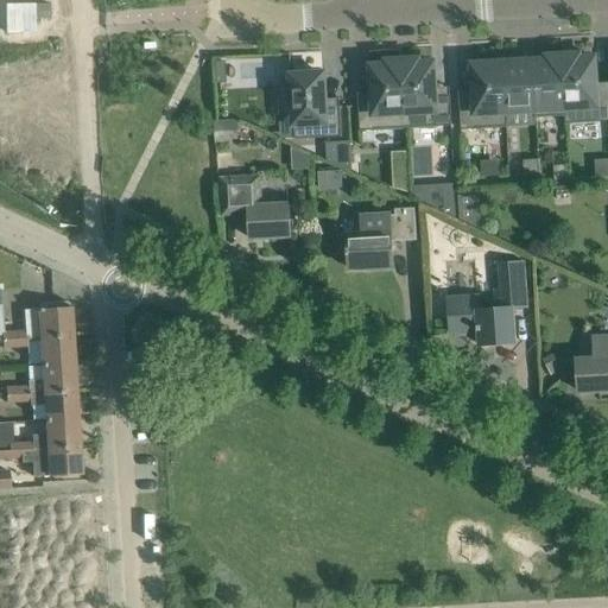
[(564,56),(562,56),(565,116),(565,124),(607,121),(607,82),(595,83),(594,55),(578,56),(578,55),(575,55),(575,56),(564,56)]
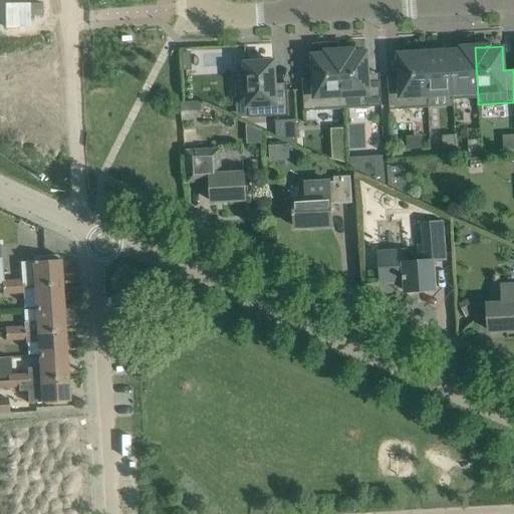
[(478,98),(475,47),(474,47),(474,48),(465,48),(462,48),(462,52),(453,52),(453,51),(450,52),(453,93),(452,93),(452,100),(478,98)]
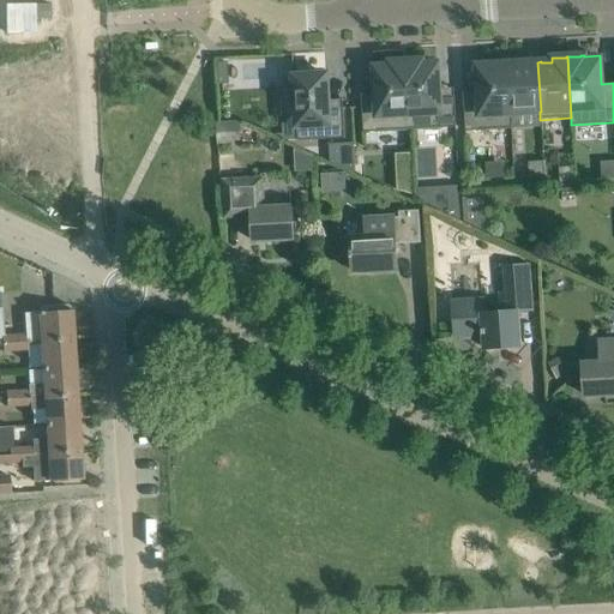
[(541,112),(537,62),(535,62),(524,64),(524,59),(521,59),(521,60),(509,60),(507,60),(511,114),(512,114),(540,112),(541,112)]
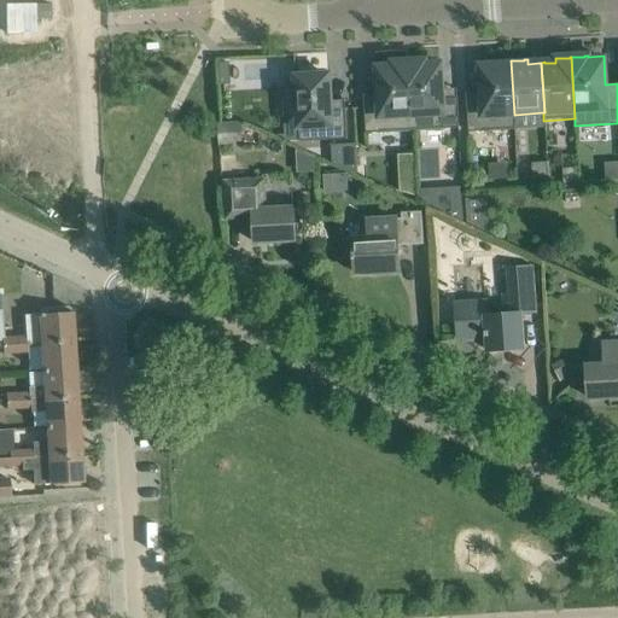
[(409,62),(408,62),(412,130),(459,128),(456,89),(442,89),(439,60),(425,62),(424,60),(421,60),(421,62),(409,62)]
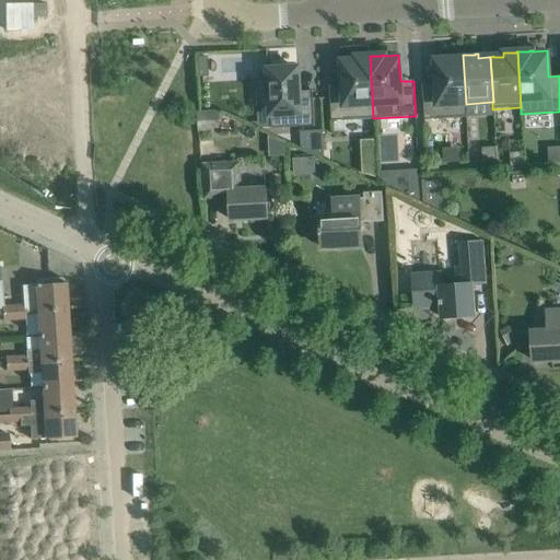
[(466,104),(463,55),(462,55),(451,56),(448,56),(434,57),(436,83),(422,84),(424,120),(467,117),(467,104),(466,104)]
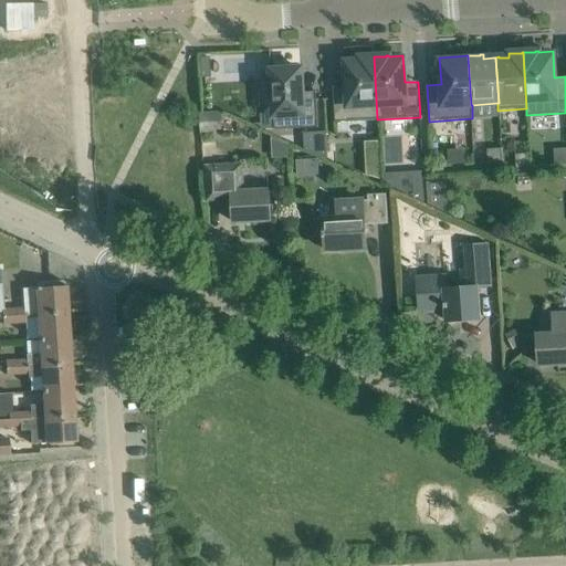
[(377,119),(374,56),(373,56),(362,58),(359,58),(345,59),(346,85),(333,86),(335,123),(377,119)]
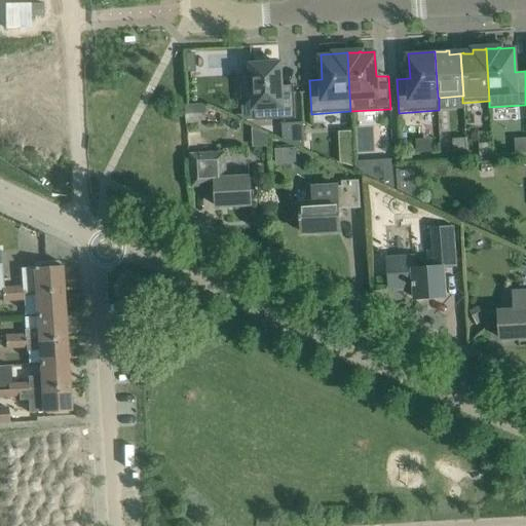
[(252,75),(239,75),(241,100),(254,99),(255,121),(295,119),(293,85),(280,86),(279,61),(251,62),(252,75)]
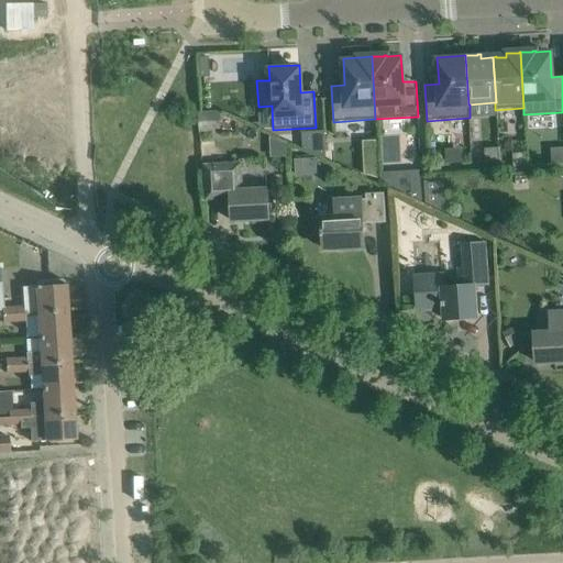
[(200,131),(221,130),(220,112),(199,113),(200,131)]
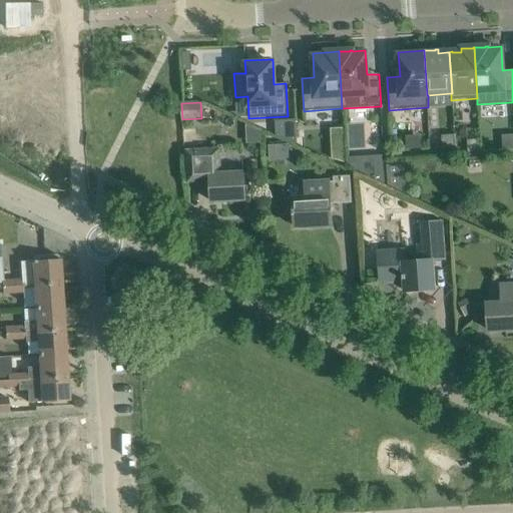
[(454,134),(441,135),(442,148),(455,147),(454,134)]
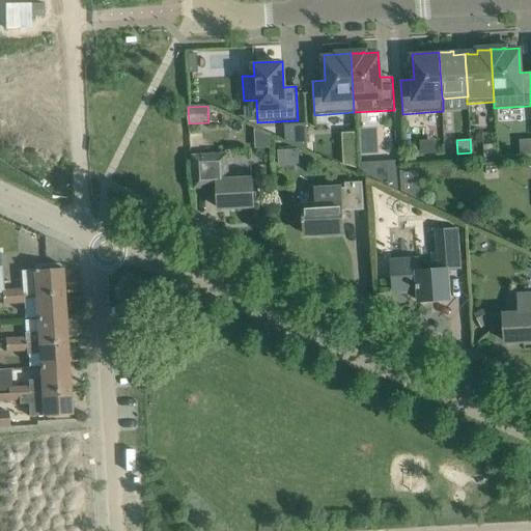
[(497,144),(483,145),(484,158),(498,158),(497,144)]
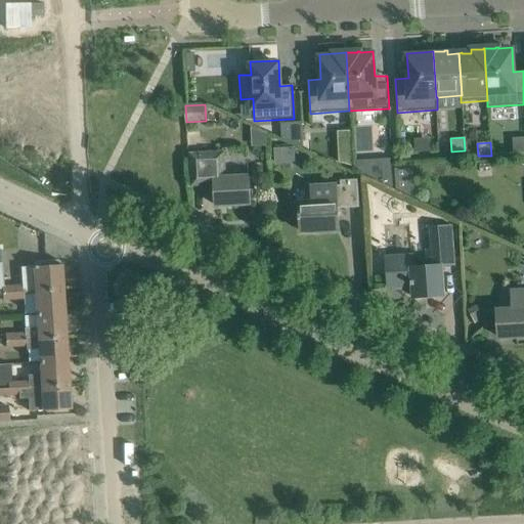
[(221,155),(212,156),(191,157),(192,184),(215,183),(216,206),(250,205),(249,184),(249,176),(223,178),(221,155)]
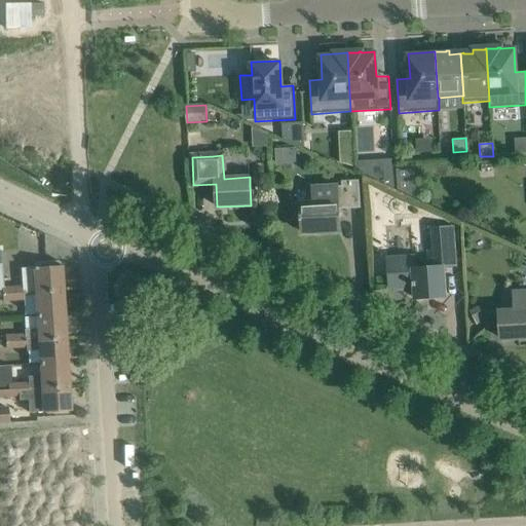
[(412,168),(396,170),(398,189),(414,196),(412,168)]
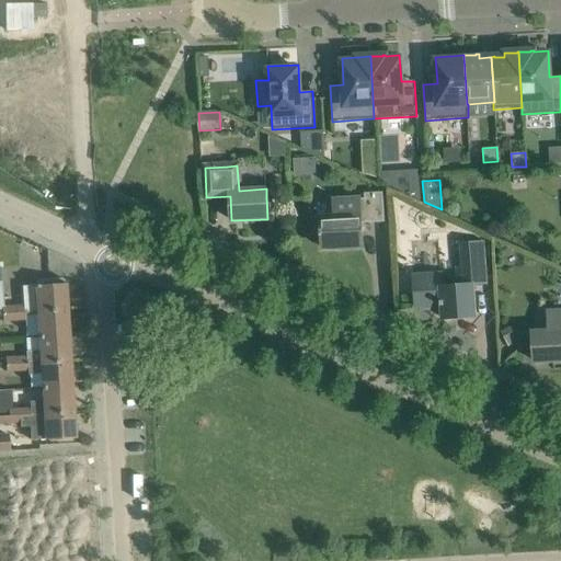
[(320,217),(321,230),(319,230),(320,236),(321,236),(322,248),(362,245),(361,224),(384,221),(382,193),(366,194),(365,182),(342,183),(343,201),(348,201),(350,216),(320,217)]
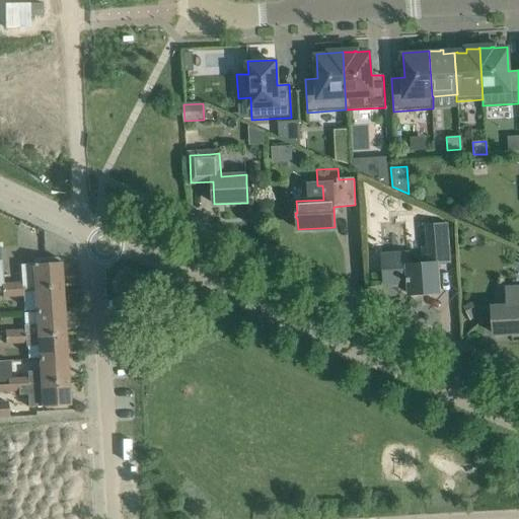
[(450,264),(447,224),(426,225),(428,246),(423,247),(423,255),(408,257),(408,254),(382,256),(385,285),(409,283),(410,295),(439,293),(437,265),(450,264)]
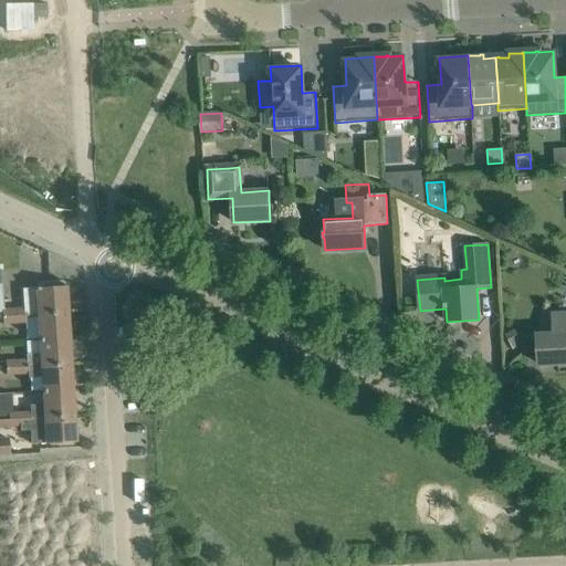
[(38,315),(67,313),(66,286),(35,289),(37,303),(22,304),(23,310),(24,310),(24,315),(38,315)]
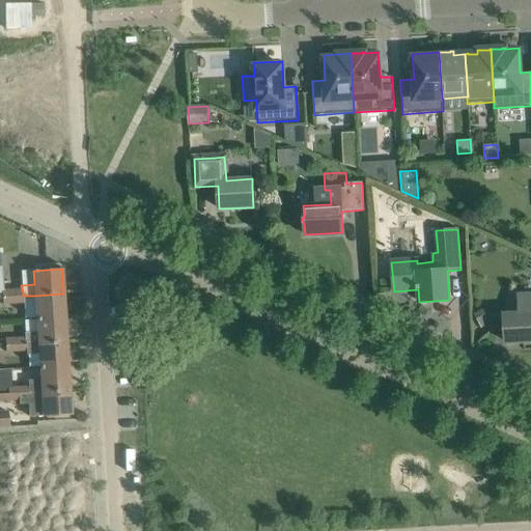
[(22,290),(12,291),(14,303),(24,302),(23,296),(23,290),(22,290)]
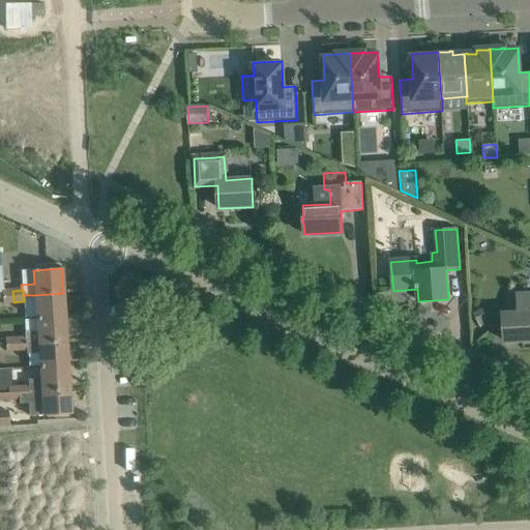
[(13,302),(12,291),(2,291),(3,302),(13,302)]
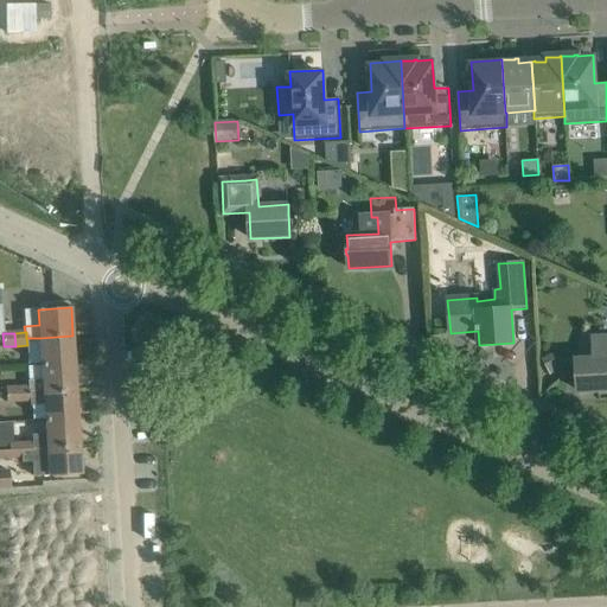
[(72,336),(40,338),(42,365),(75,363),(72,336)]
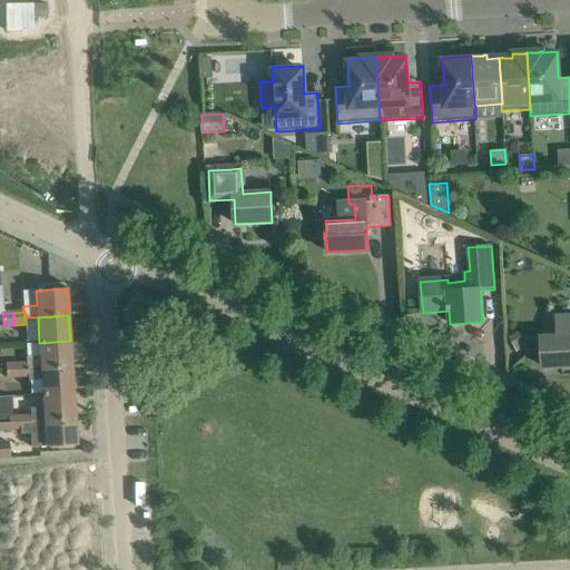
[(542,352),(539,353),(540,364),(543,363),(543,367),(569,365),(569,317),(557,318),(558,337),(541,338),(542,345),(542,352)]
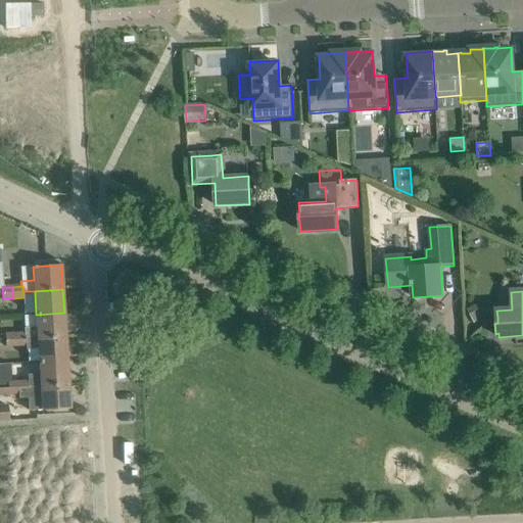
[(474,303),(466,307),(473,321),(481,317),(474,303)]
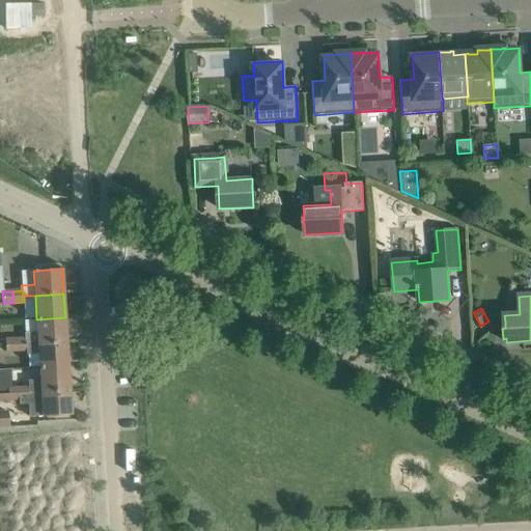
[(65,317),(36,319),(37,332),(25,333),(25,338),(26,338),(26,344),(66,341),(65,317)]
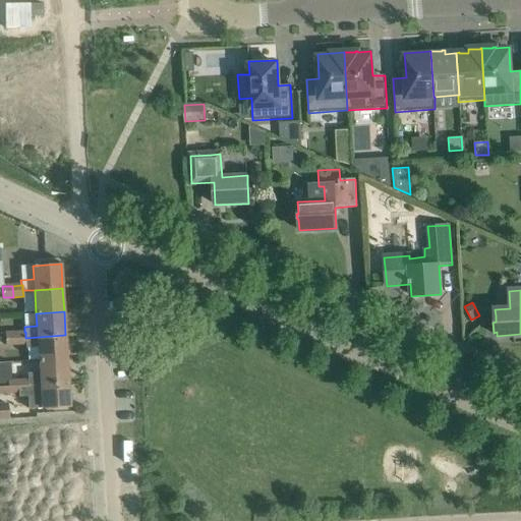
[(16,344),(15,332),(5,333),(6,345),(16,344)]
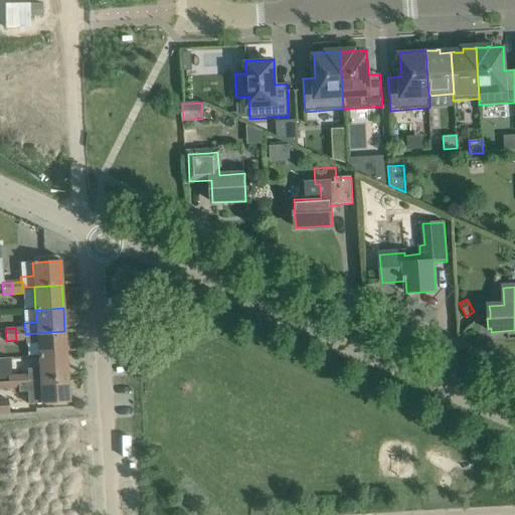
[(25,328),(24,328),(15,328),(16,340),(25,340),(25,344),(37,343),(38,356),(66,355),(64,331),(25,334),(25,328)]
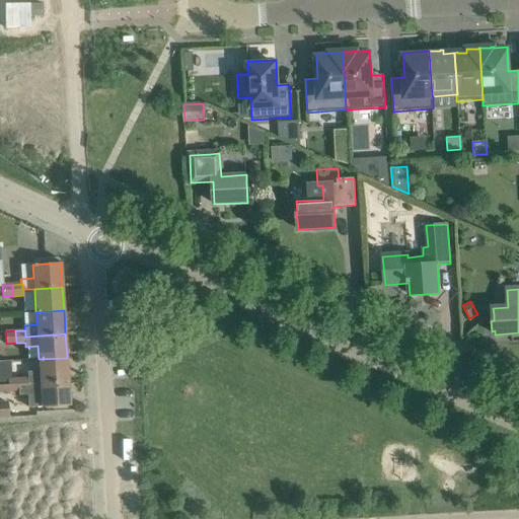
[(67,358),(39,359),(40,371),(26,371),(27,377),(28,383),(68,381),(67,358)]
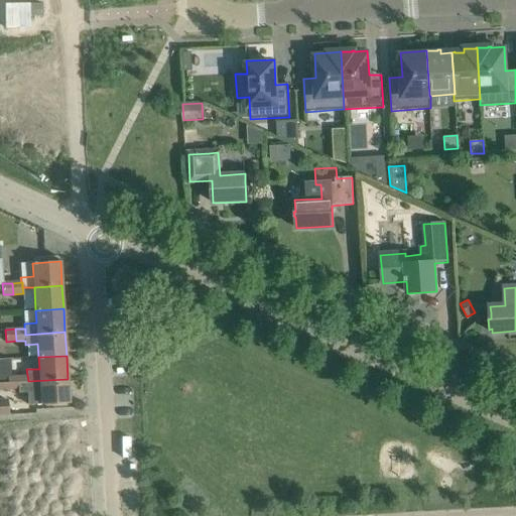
[(18,388),(18,376),(11,376),(9,359),(0,359),(0,383),(8,383),(8,388),(18,388)]
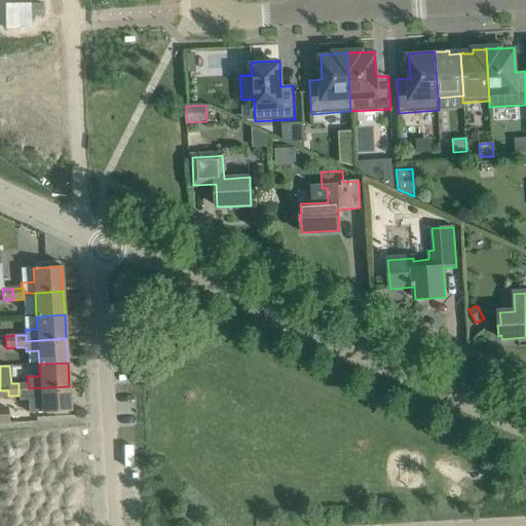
[(28,382),(19,383),(19,396),(29,395),(30,413),(42,412),(42,413),(70,411),(69,386),(29,388),(28,382)]
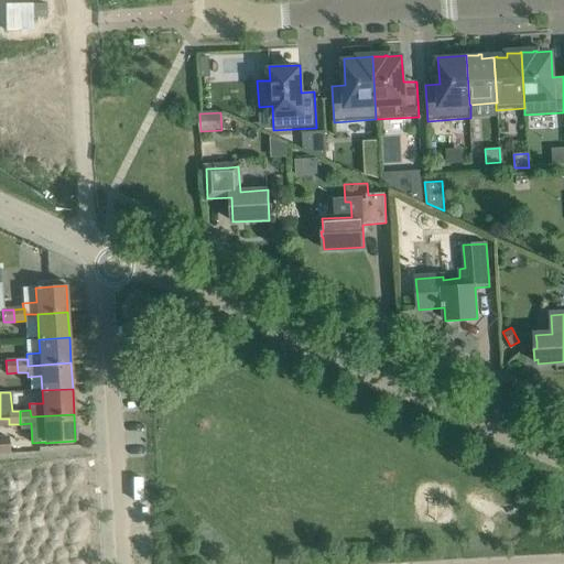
[(40,554),(0,556),(0,563),(82,563),(80,546),(39,549),(40,554)]
